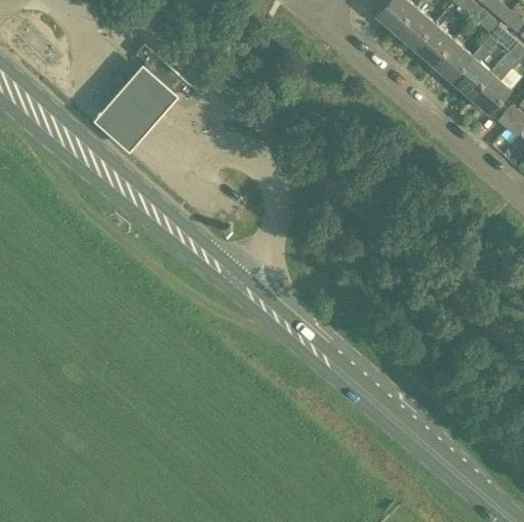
[(393,33),(415,8),(406,0),(388,0),(374,16),(393,33)]
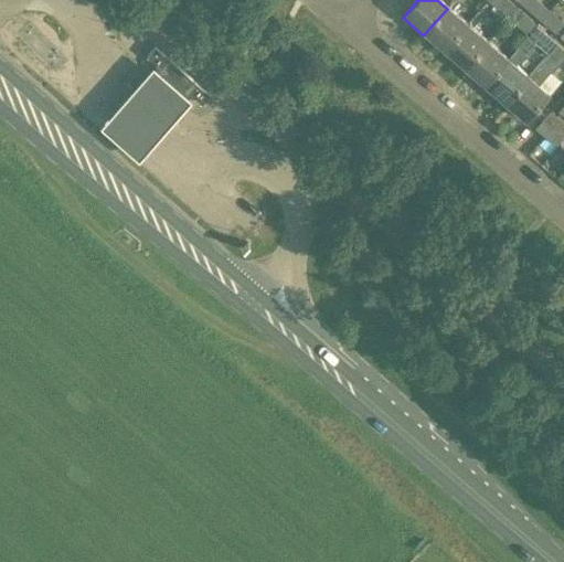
[(508,21),(511,23),(521,13),(506,0),(502,0),(495,9),(508,21)]
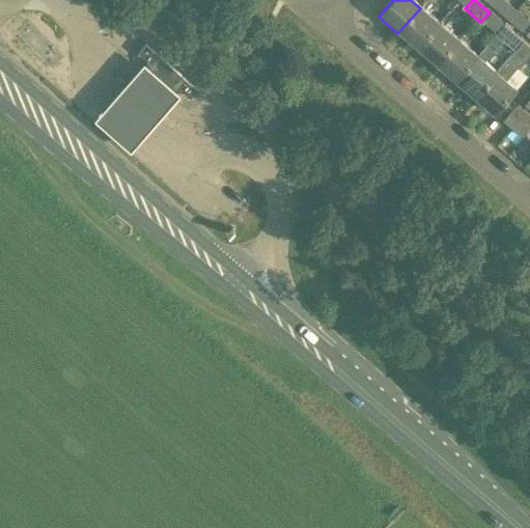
[(518,12),(502,0),(494,0),(490,6),(509,23),(518,12)]
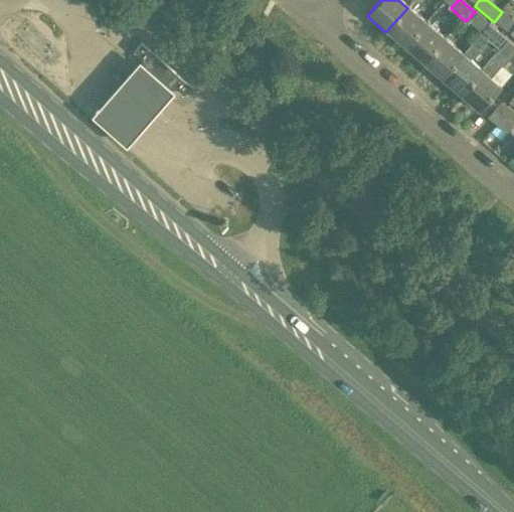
[(426,24),(407,8),(385,32),(405,48),(426,24)]
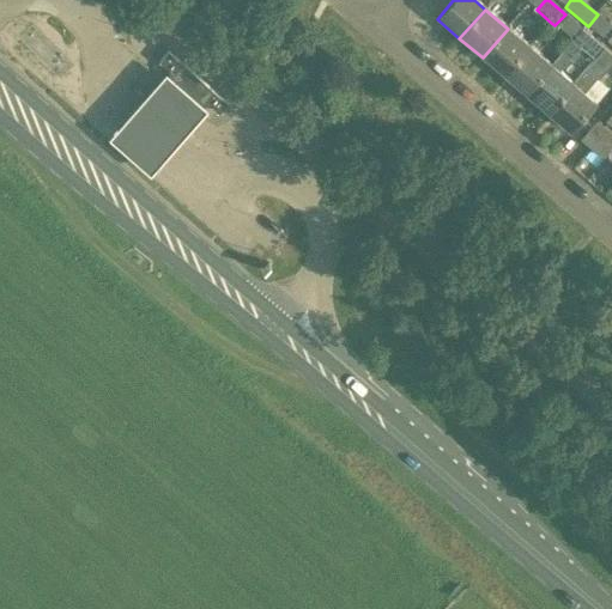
[(611,26),(598,14),(588,26),(610,44),(611,42),(611,26)]
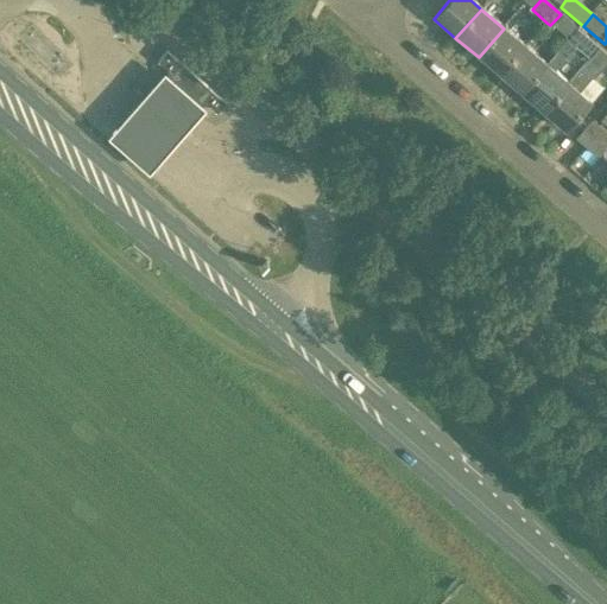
[(577,31),(561,16),(551,27),(568,40),(577,31)]
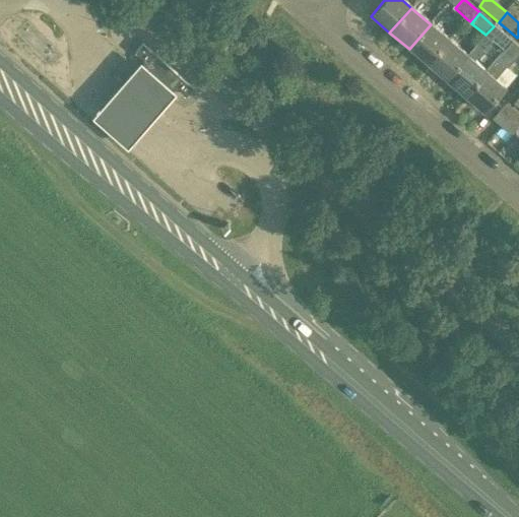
[(431,24),(409,49),(428,65),(449,41),(431,24)]
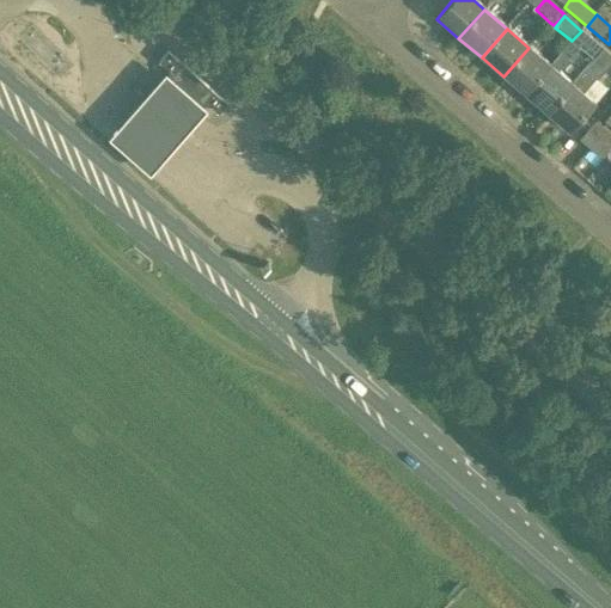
[(551,67),(526,96),(548,115),(573,85),(558,73),(570,60),(573,62),(578,56),(576,55),(580,50),(593,60),(603,49),(584,34),(575,43),(573,41),(551,67)]
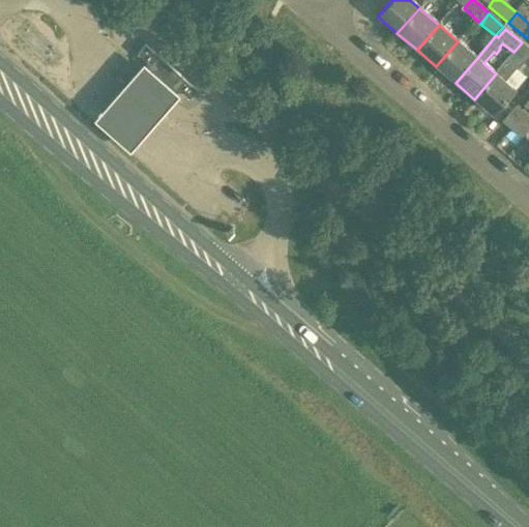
[(477,58),(458,41),(436,66),(456,83),(477,58)]
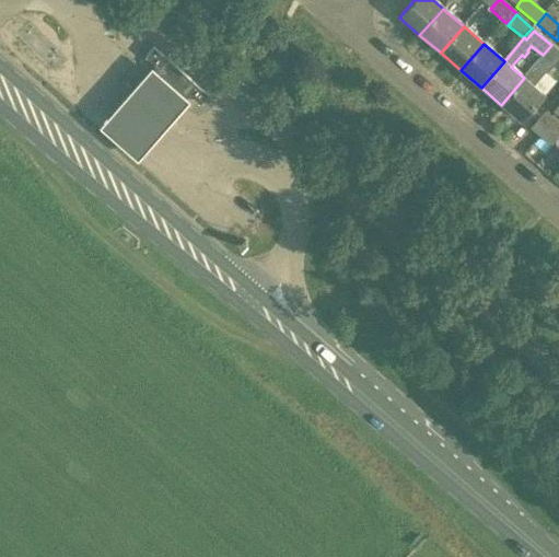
[(558,50),(552,46),(524,78),(501,105),(522,124),(545,96),(534,86),(546,73),(547,74),(558,60),(558,50)]
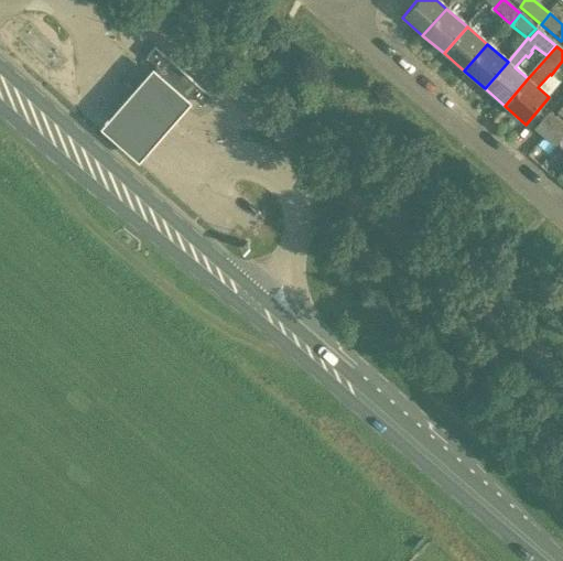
[(157,72),(188,100),(195,100),(202,107),(209,98),(155,51),(148,58),(155,66),(157,72)]
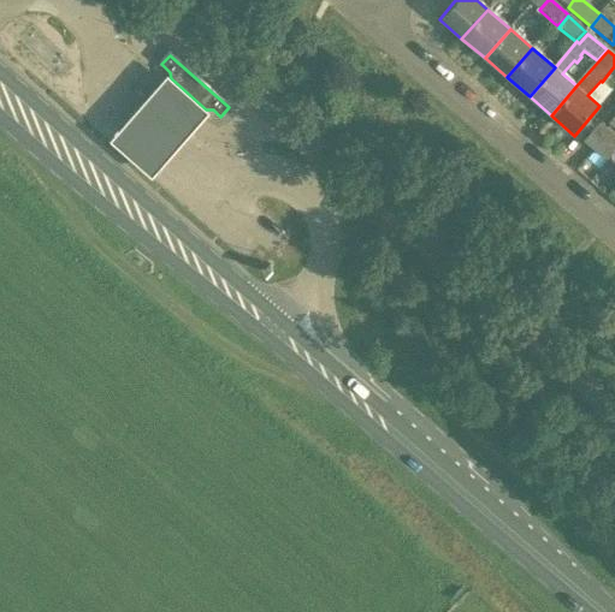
[(196,128),(213,110),(206,110),(171,78),(170,72),(154,89),(135,111),(116,132),(113,136),(155,173),(158,171),(177,149),(196,128)]
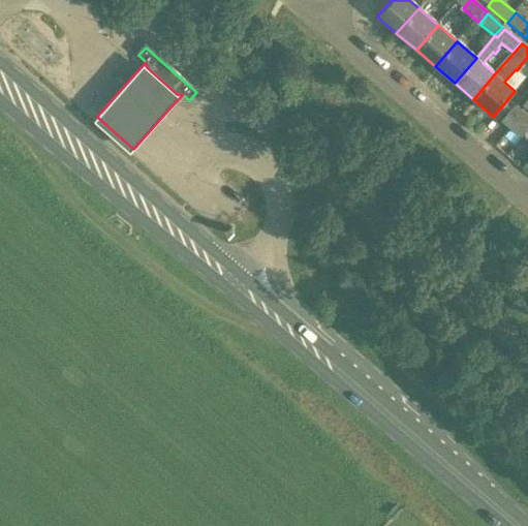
[(511,133),(526,116),(516,106),(500,124),(511,133)]
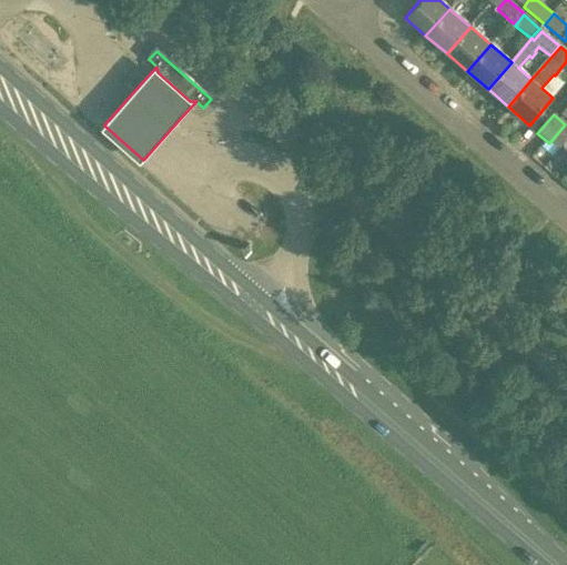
[(566,125),(565,124),(549,143),(557,150),(566,138),(566,125)]
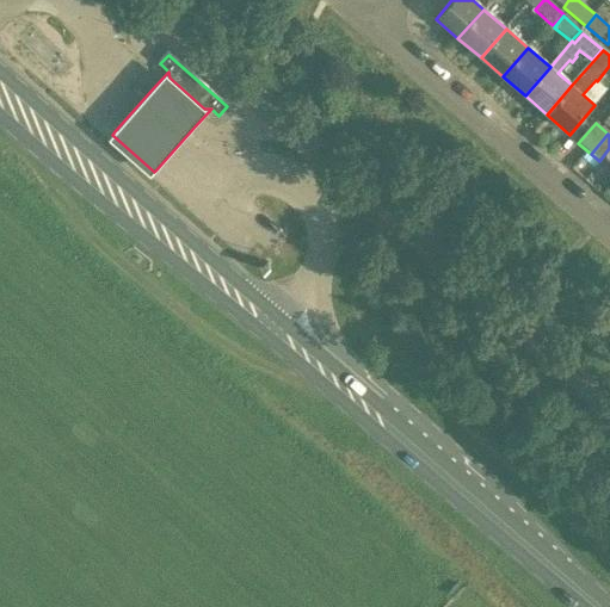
[(549,298),(556,292),(553,287),(552,286),(544,292),(549,298)]
